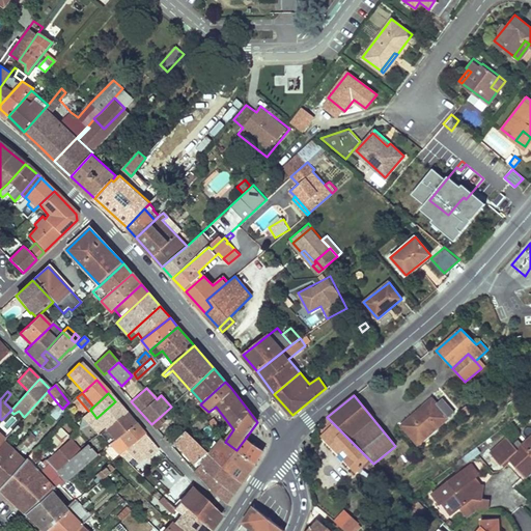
[(429,398),(419,409),(420,410),(427,403),(430,407),(434,403),(429,398)]
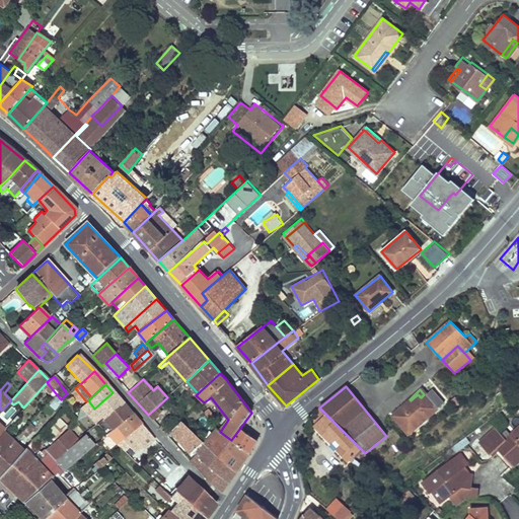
[(123,403),(113,392),(94,409),(87,415),(79,422),(77,424),(79,427),(97,413),(102,419),(123,403)]
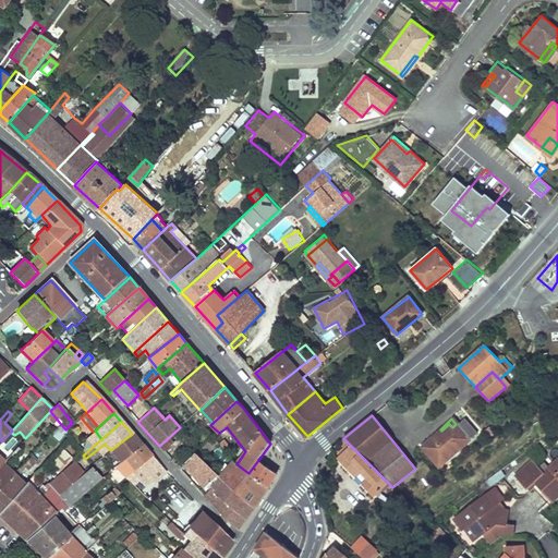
[(440,429),(422,447),(439,466),(471,438),(457,423),(456,424),(452,427),(449,424),(441,431),(440,429)]
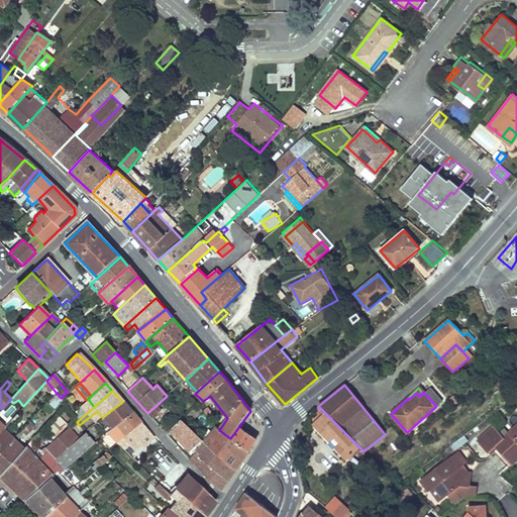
[(86,400),(81,405),(87,413),(94,407),(88,399),(86,400)]
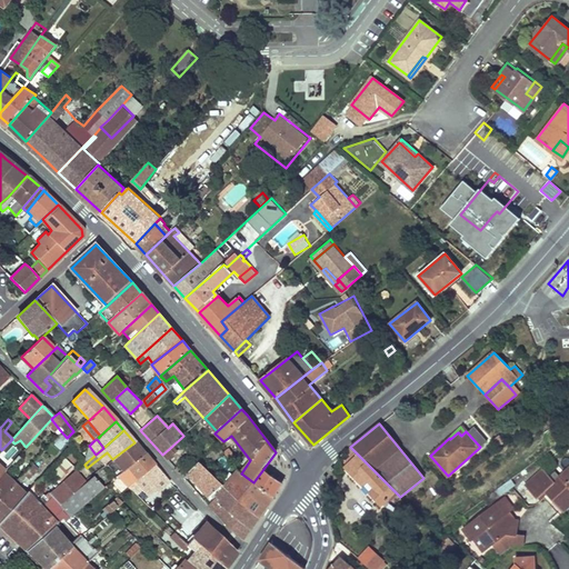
[(7,451),(17,455),(19,446),(9,442),(7,451)]
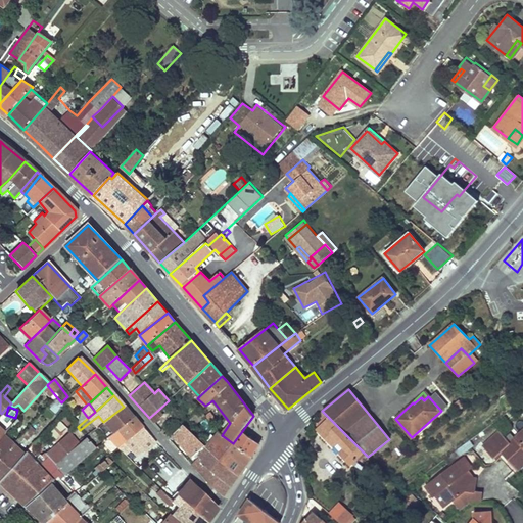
[(133,417),(124,407),(103,422),(92,430),(95,434),(106,425),(112,433),(117,429),(133,417)]
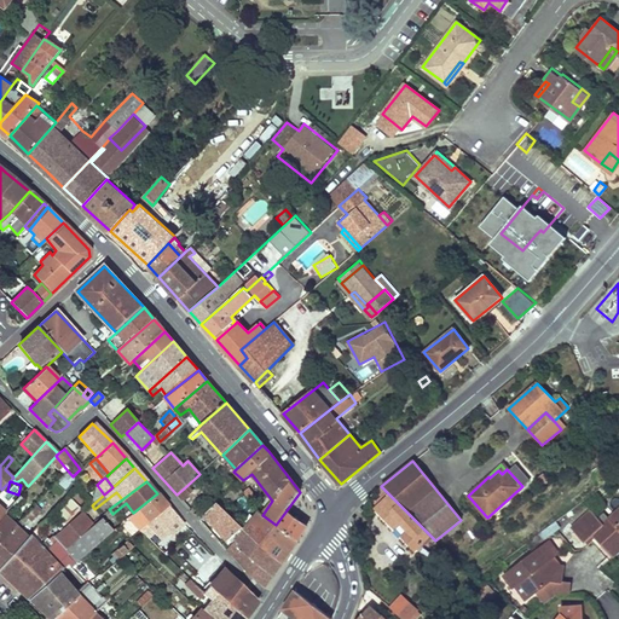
[(191,493),(185,487),(177,495),(183,502),(191,493)]
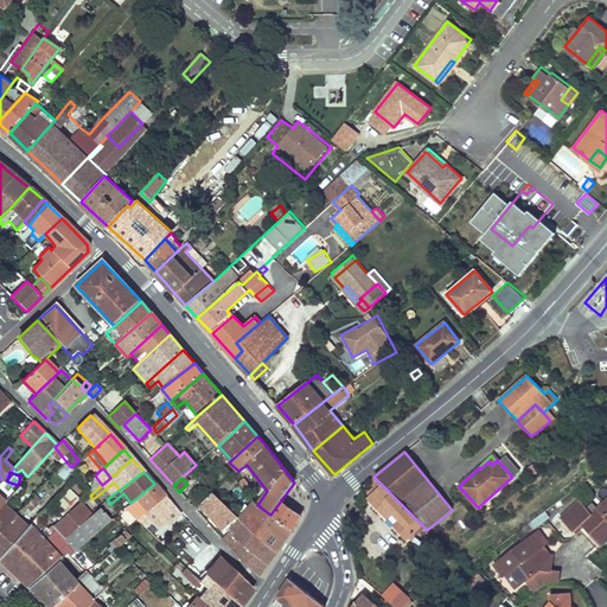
[(238,484),(232,478),(215,494),(221,500),(238,484)]
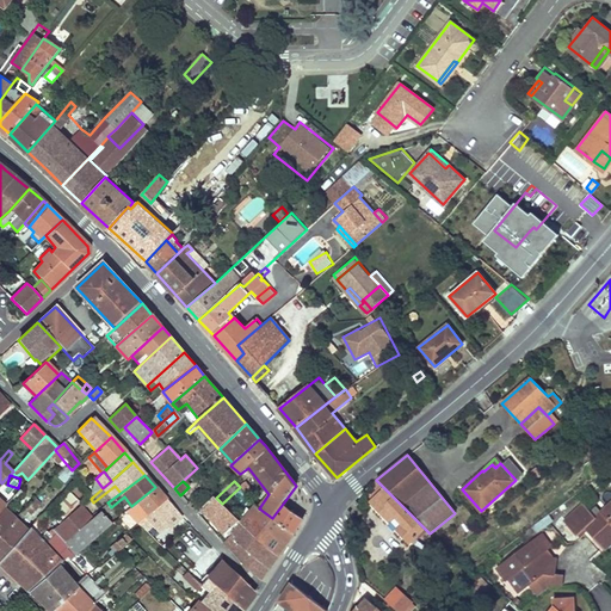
[(53,506),(62,516),(78,501),(85,494),(75,483),(53,506)]
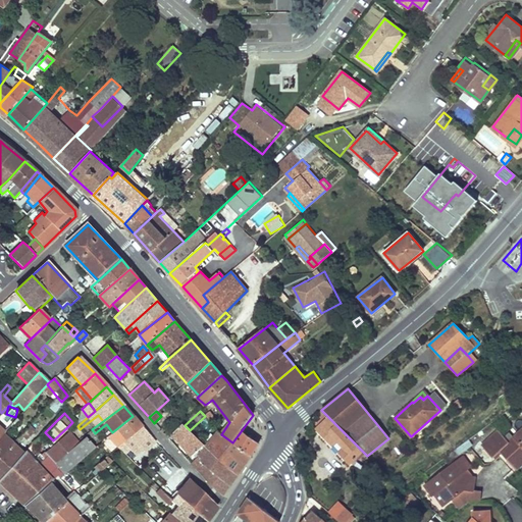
[(142,425),(133,416),(117,428),(126,439),(129,436),(142,425)]
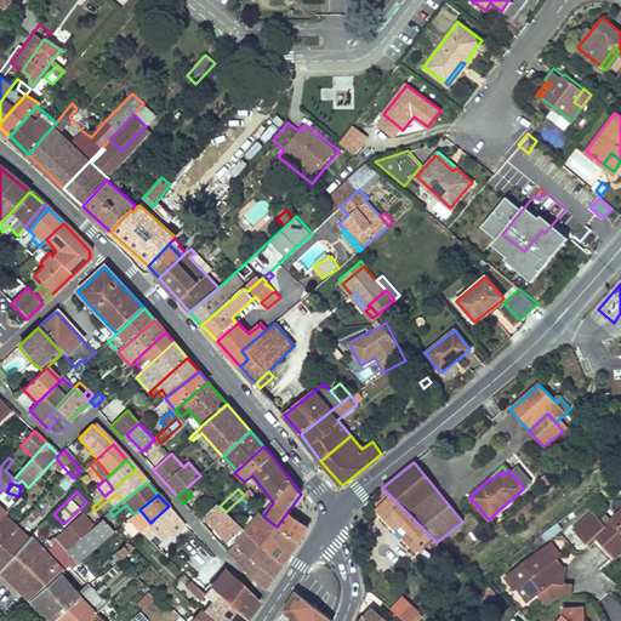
[(389,495),(376,506),(379,510),(377,510),(396,529),(400,525),(408,533),(404,537),(417,551),(425,545),(432,537),(389,495)]
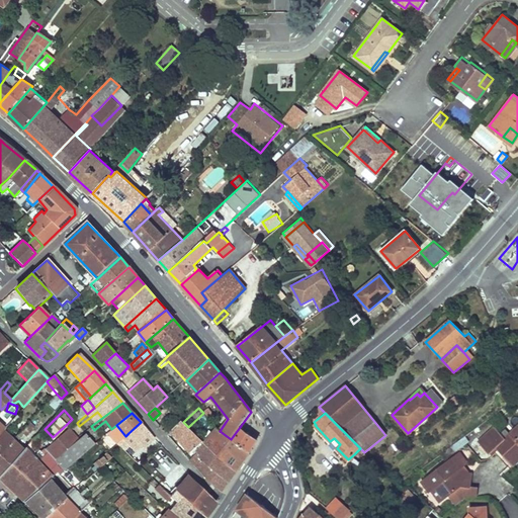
[(0,417),(0,431),(2,430),(7,424),(10,422),(2,415),(0,417)]
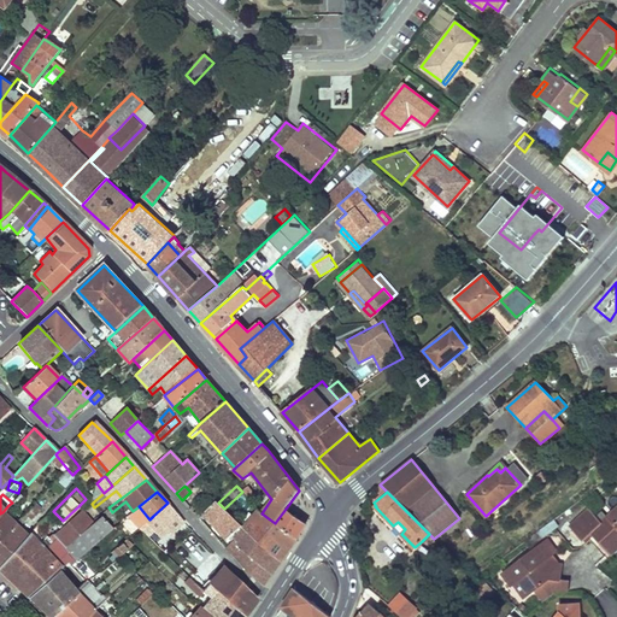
[(24,499),(19,494),(12,503),(9,505),(13,510),(24,499)]
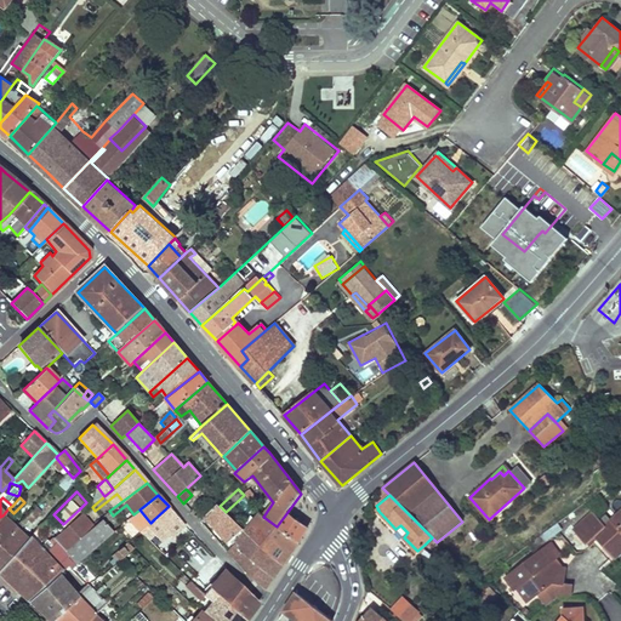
[(40,511),(34,505),(13,527),(0,541),(0,567),(27,539),(18,530),(28,520),(29,523),(40,511)]
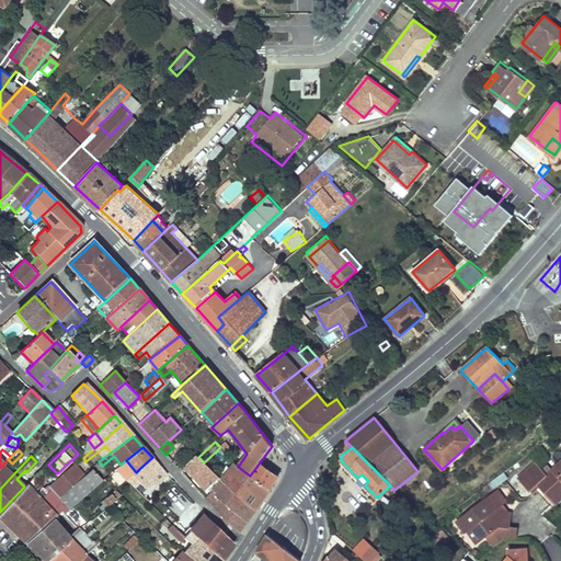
[(167,473),(152,457),(139,469),(146,477),(153,485),(167,473)]
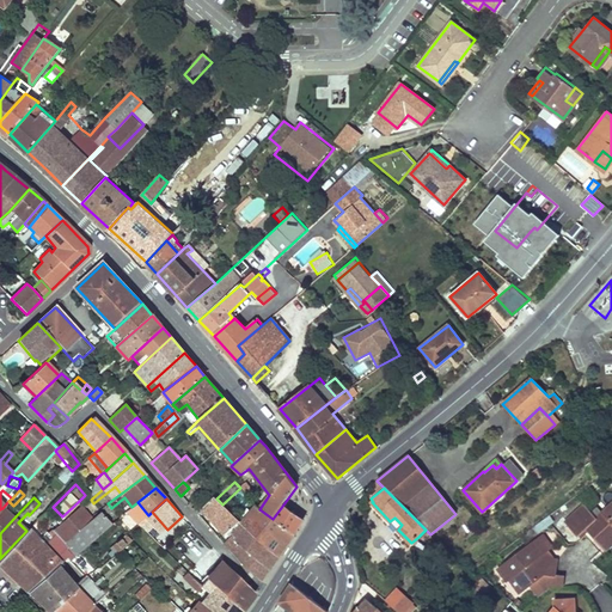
[(222,505),(216,499),(203,510),(226,537),(231,532),(224,526),(233,515),(222,505)]
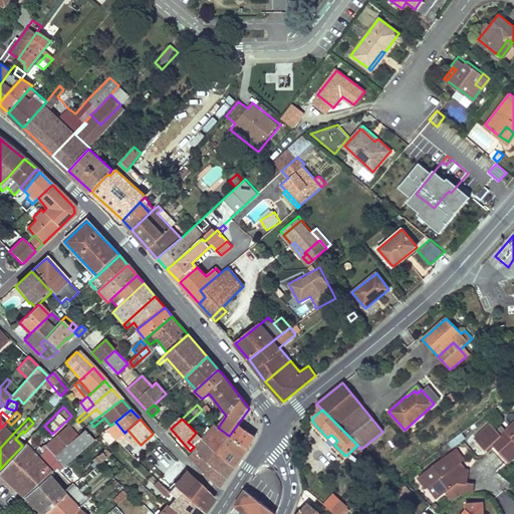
[(35,443),(28,450),(41,463),(47,458),(52,454),(70,439),(63,430),(67,427),(69,425),(65,422),(52,434),(53,435),(39,447),(35,443)]
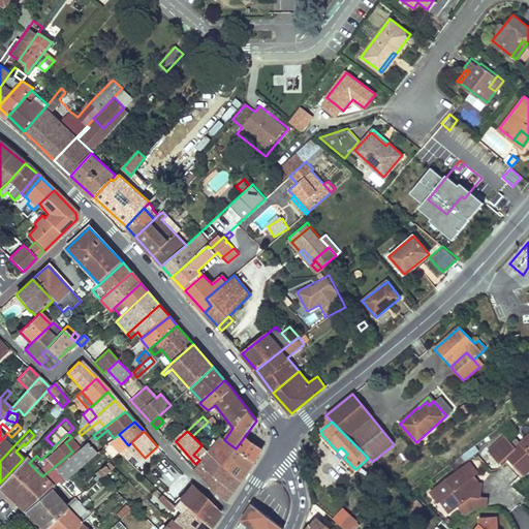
[(128,445),(119,434),(114,438),(120,444),(123,449),(128,445)]
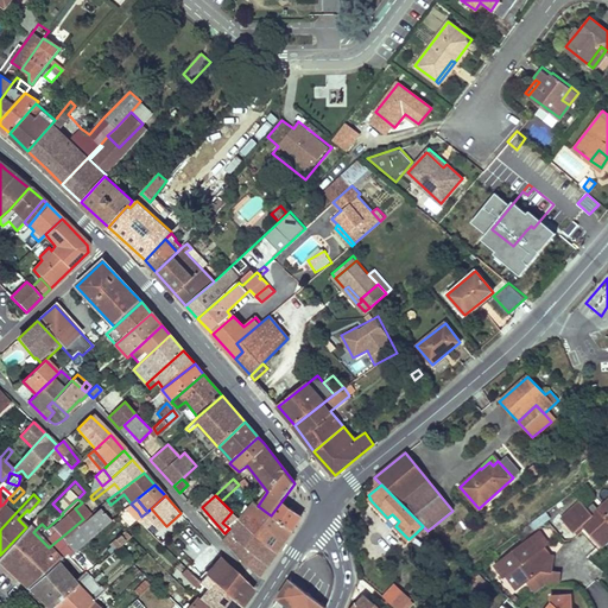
[(301,515),(282,501),(271,515),(292,531),(301,515)]
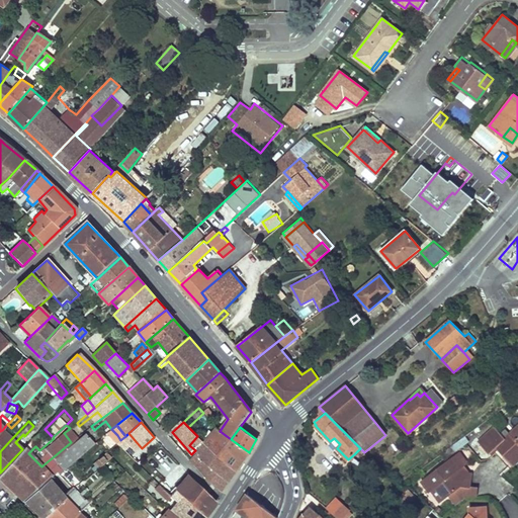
[(493,429),(478,442),(490,454),(497,448),(509,460),(517,451),(517,427),(510,435),(506,430),(499,436),(493,429)]
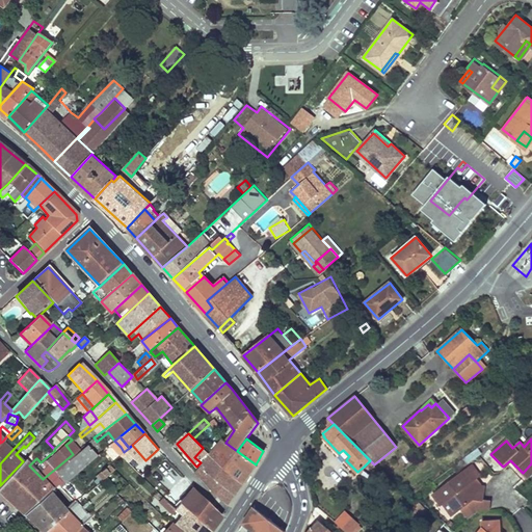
[(70,442),(78,451),(80,449),(72,440),(70,442)]
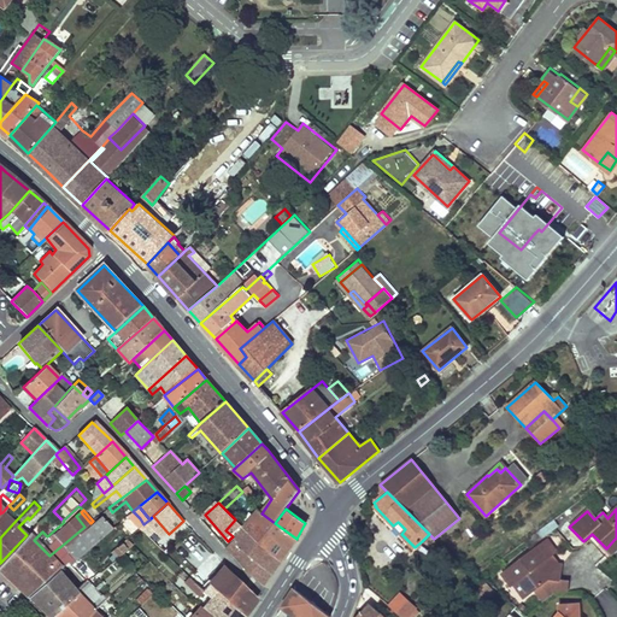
[(140,518),(133,511),(122,519),(124,523),(129,521),(133,524),(140,518)]
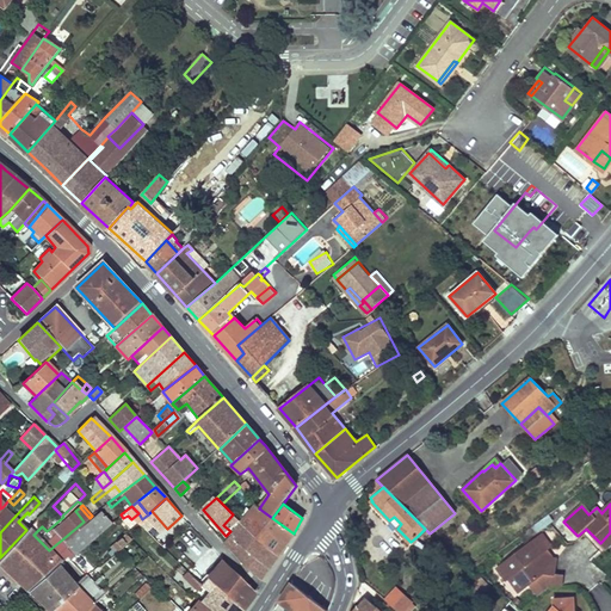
[(279,556),(294,534),(272,518),(259,508),(255,506),(241,523),(279,556)]
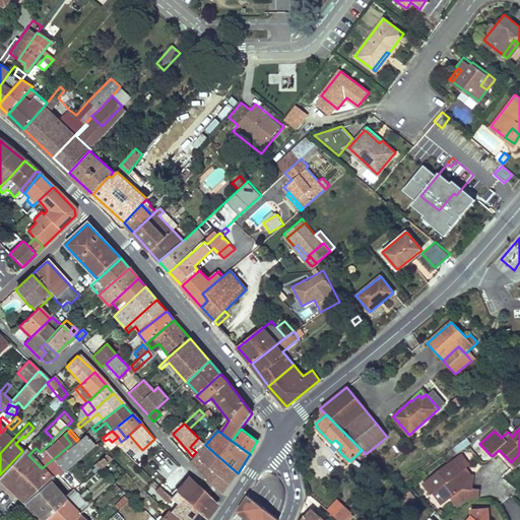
[(0,453),(11,441),(2,432),(0,433),(0,453)]
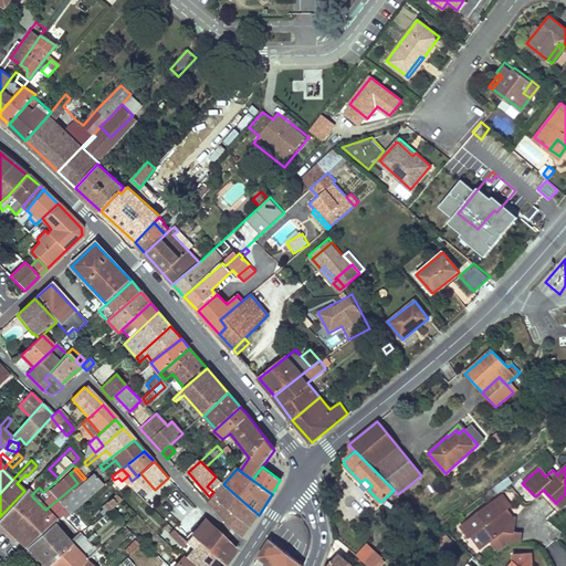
[(74,470),(70,473),(77,483),(83,480),(74,470)]
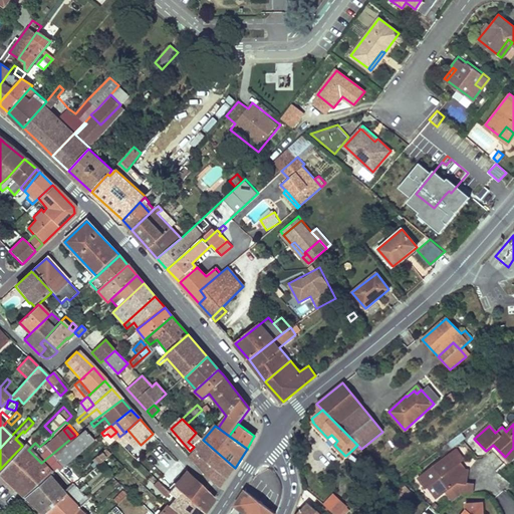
[(59,470),(61,470),(95,441),(84,428),(77,434),(75,436),(70,439),(52,454),(47,458),(50,461),(56,467),(58,470),(59,470)]
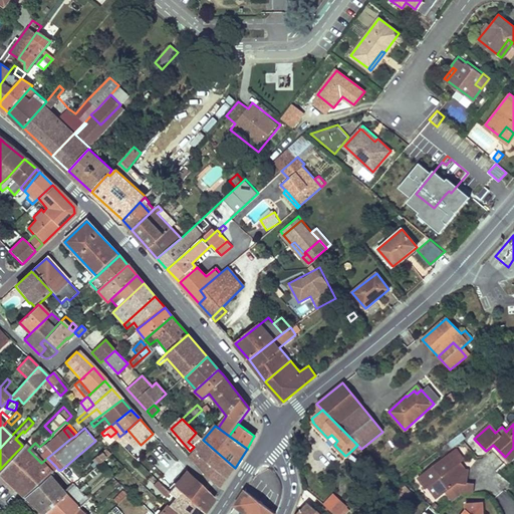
[(134,437),(127,430),(124,433),(119,437),(116,440),(122,446),(134,437)]
